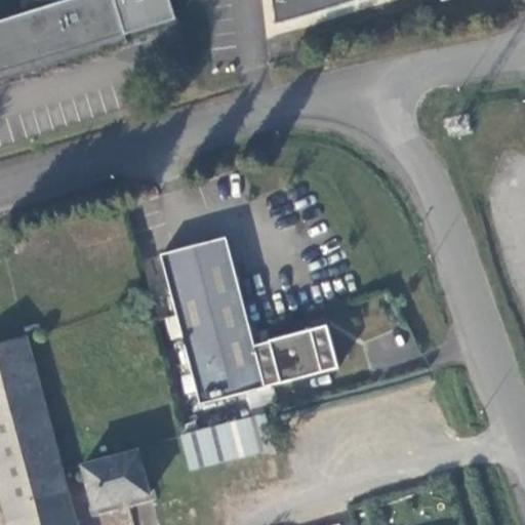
[(0,30),(0,82),(127,43),(113,0),(97,0),(81,5),(79,0),(57,0),(62,11),(0,30)]
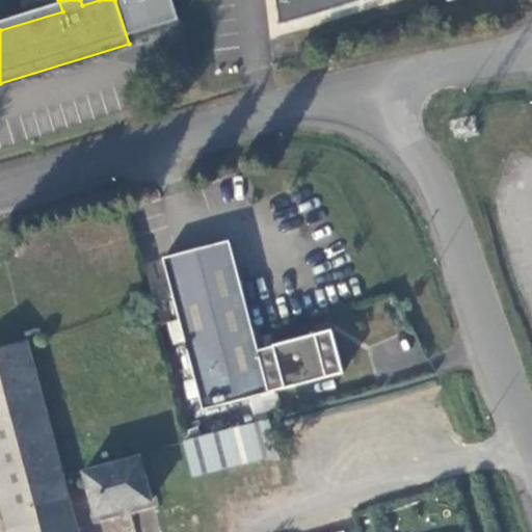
[(462,0),(275,0),(278,28),(373,0),(445,0),(447,5),(462,0)]
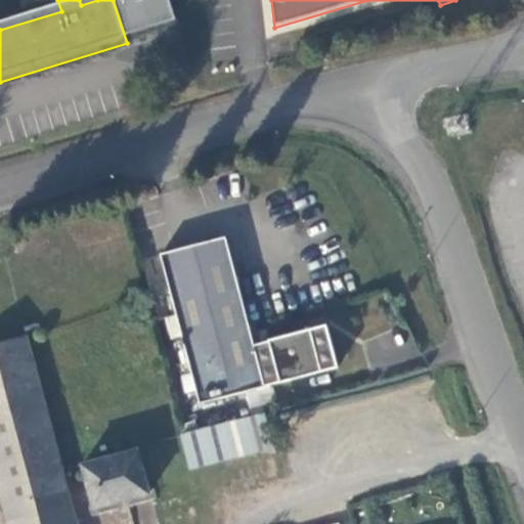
[(225,236),(160,254),(200,403),(264,386),(254,344),(225,236)]
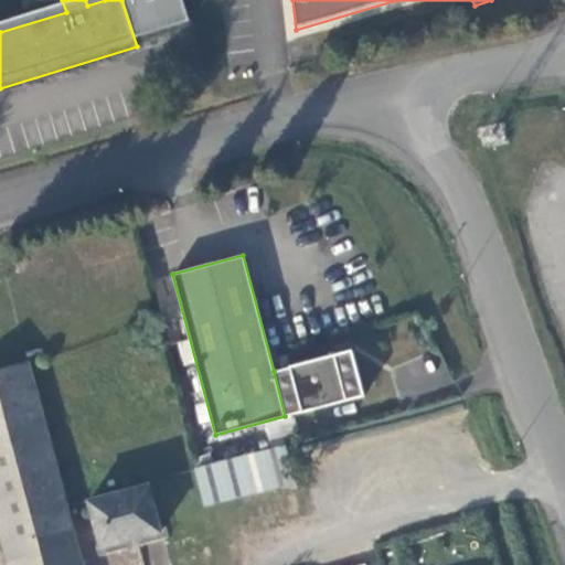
[(351,349),(274,371),(285,416),(364,395),(351,349)]
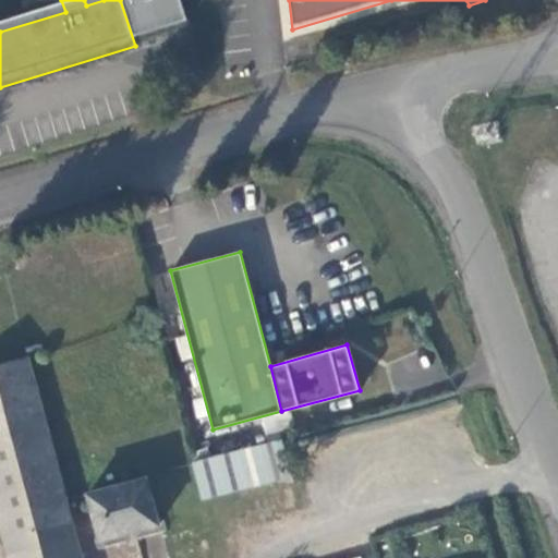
[(0,504),(61,490),(26,359),(0,365),(0,504)]
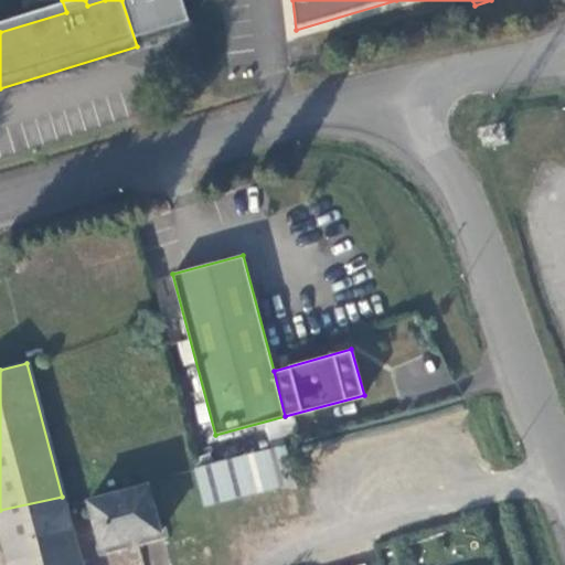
[(281,445),(195,469),(205,504),(294,481),(281,445)]
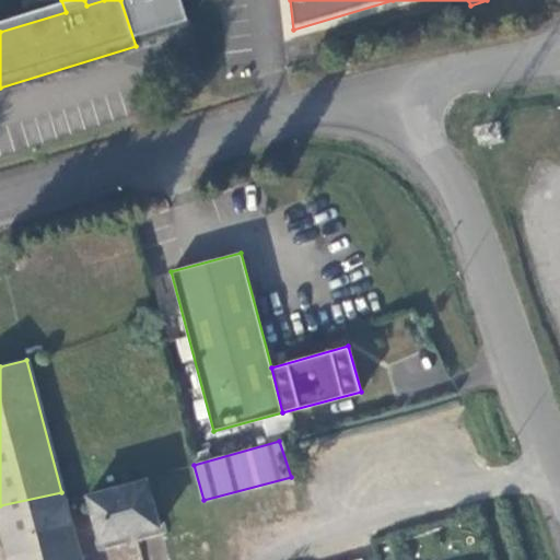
[(146,482),(91,494),(102,540),(158,527),(146,482)]
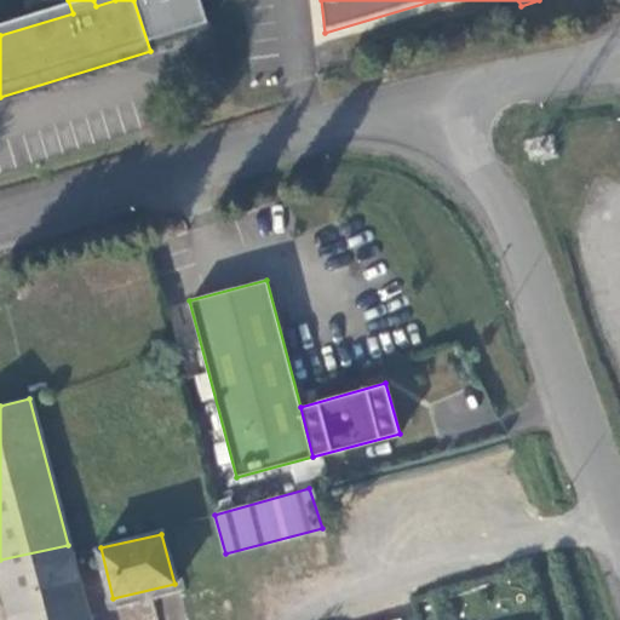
[(89,619),(68,545),(0,560),(0,586),(9,619),(89,619)]
